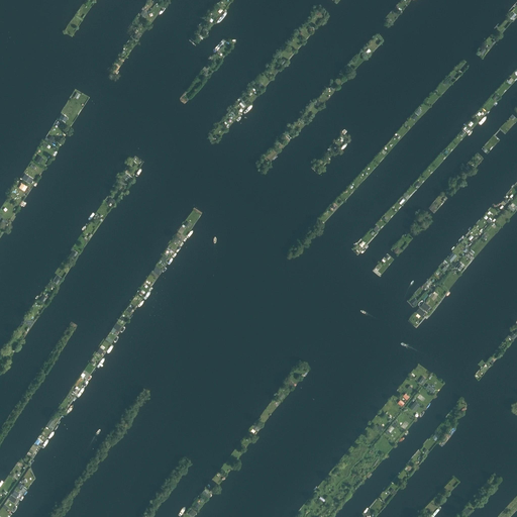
[(62,114),(59,118),(60,119),(59,120),(61,120),(61,119),(66,122),(68,118),(62,114)]
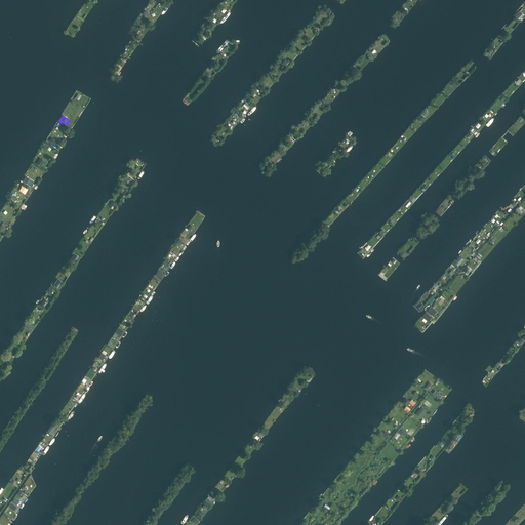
[(125,177),(123,180),(131,186),(134,180),(127,175),(126,177),(125,177)]
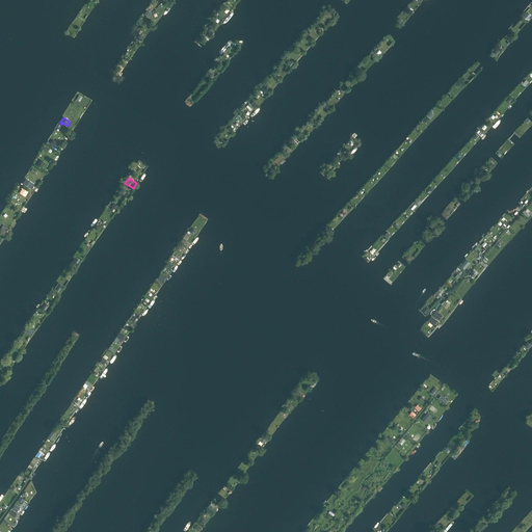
[(23,188),(20,193),(25,196),(28,191),(23,188)]
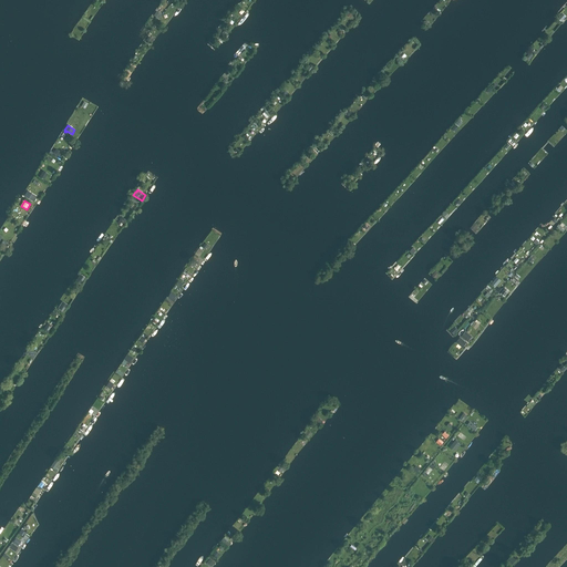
[(121,216),(116,223),(122,227),(122,226),(123,227),(125,224),(124,223),(126,220),(121,216)]
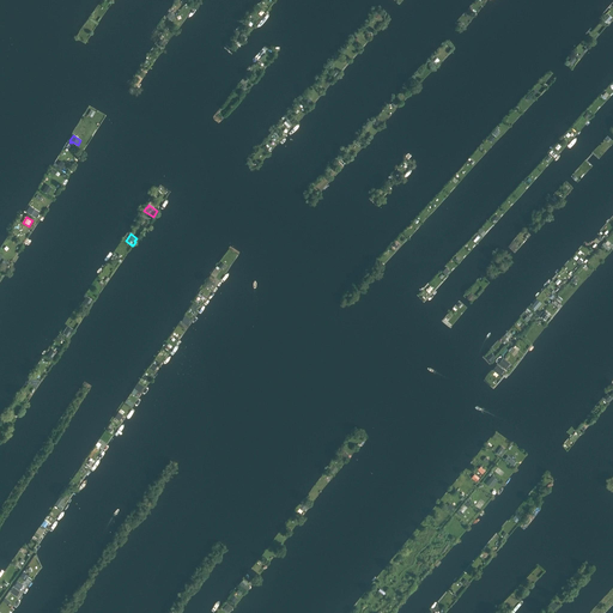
[(604,242),(601,246),(608,252),(612,249),(604,242)]
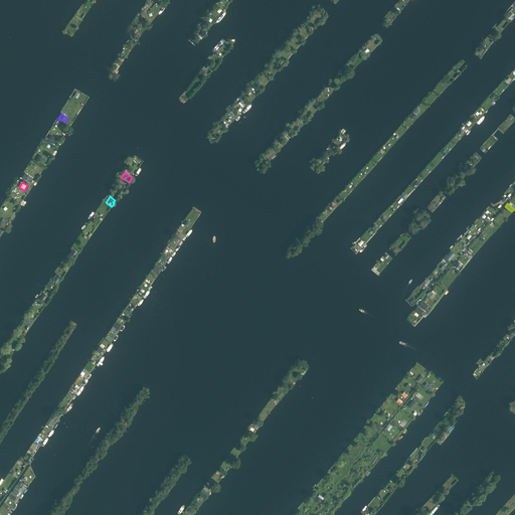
[(72,249),(68,255),(73,259),(77,252),(75,251),(76,250),(74,249),(73,249),(72,249)]
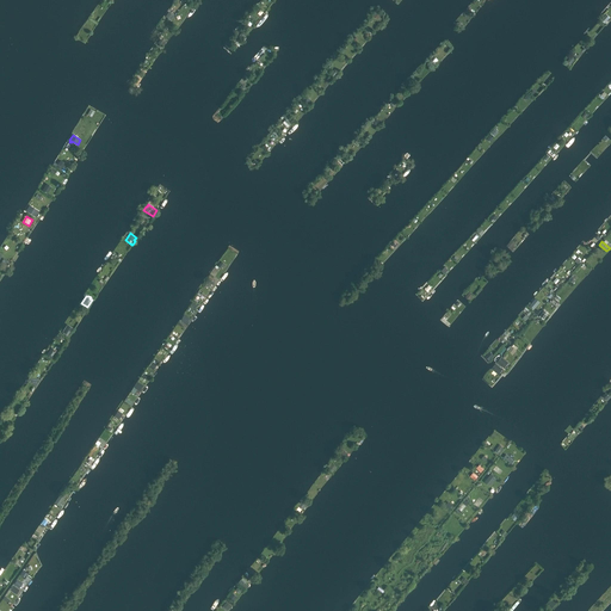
[(536,298),(530,306),(534,309),(539,302),(536,298)]
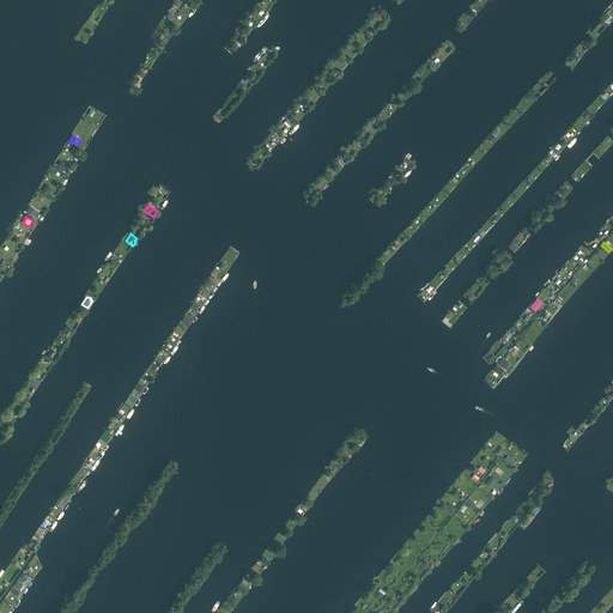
[(31,376),(28,382),(36,388),(40,382),(31,376)]
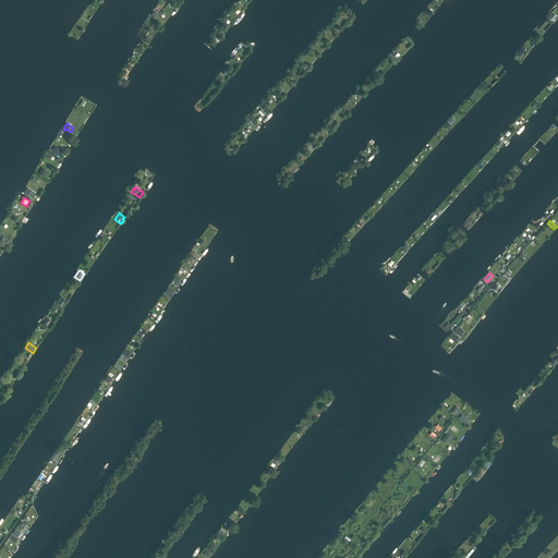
[(462,415),(460,419),(468,424),(470,421),(462,415)]
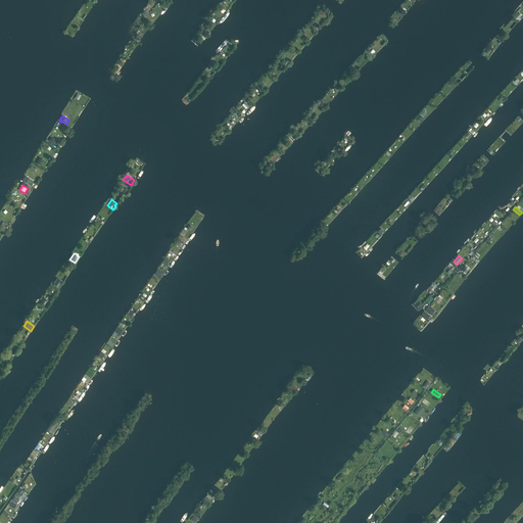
[(471,513),(468,517),(472,521),(476,517),(471,513)]
